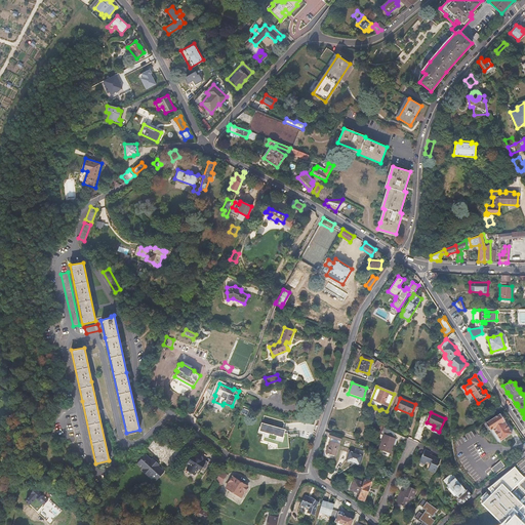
[(503,420),(505,420),(503,419),(507,417),(503,413),(500,414),(500,413),(486,422),(490,430),(492,428),(500,440),(512,433),(503,420)]
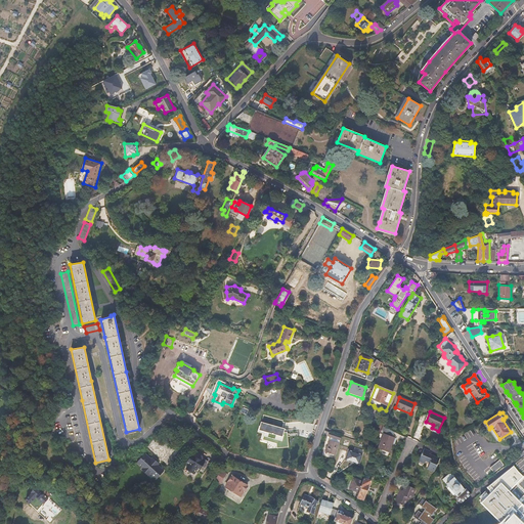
[(282,421),(263,415),(258,433),(265,434),(264,437),(282,442),(286,433),(287,429),(281,428),(284,423),(282,421)]
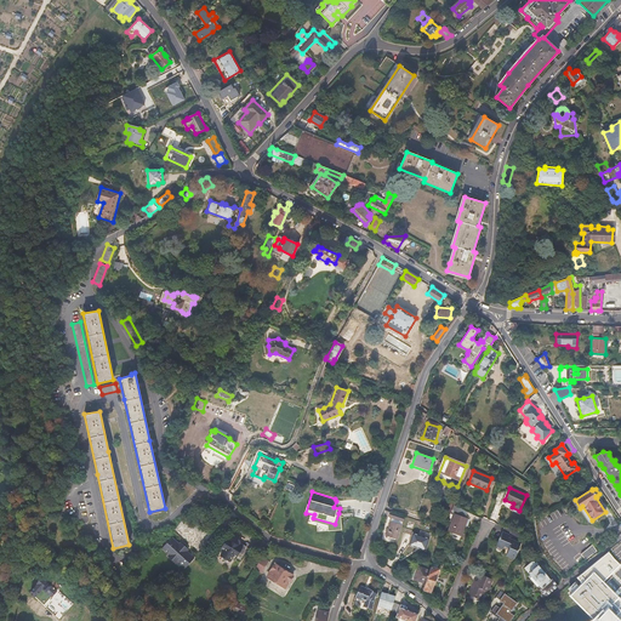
[(335,524),(313,518),(313,520),(330,525),(330,531),(342,529),(341,512),(339,513),(335,524)]
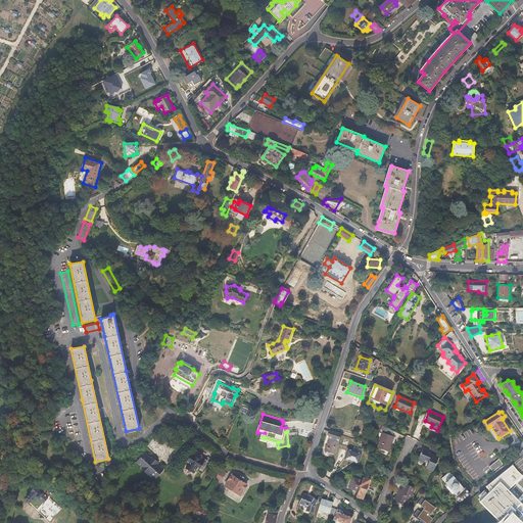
[(388,452),(391,444),(389,443),(392,436),(383,432),(377,446),(388,452)]
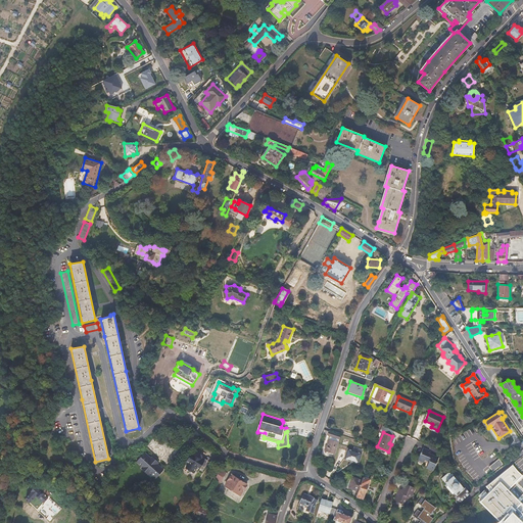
[(326,452),(335,455),(339,442),(330,439),(326,452)]
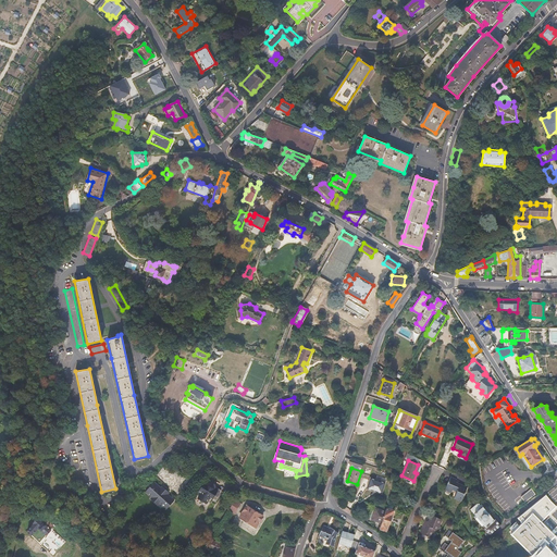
[(467,487),(455,483),(456,479),(450,477),(448,482),(447,482),(444,489),(452,492),(453,490),(458,491),(455,498),(461,500),(465,493),(467,487)]
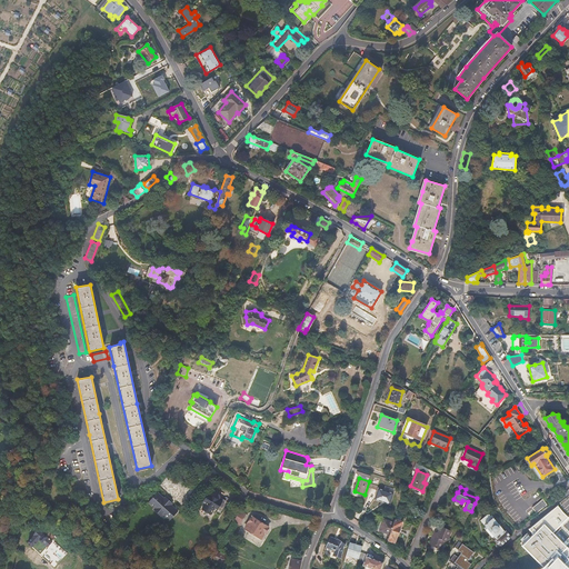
[(159,488),(151,497),(157,503),(156,505),(162,511),(165,510),(170,517),(179,507),(173,501),(175,499),(168,492),(166,495),(159,488)]
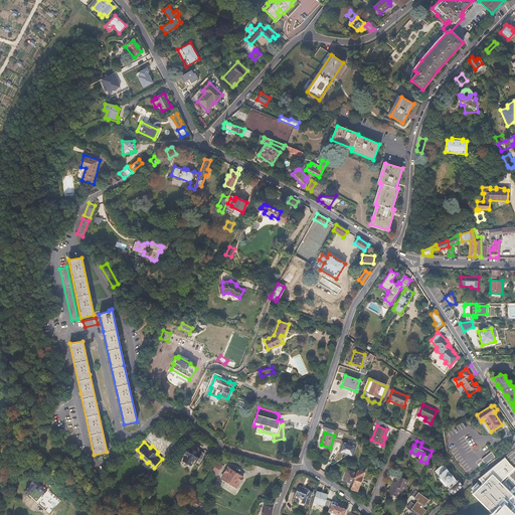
[(356,446),(342,442),(339,452),(353,457),(356,446)]
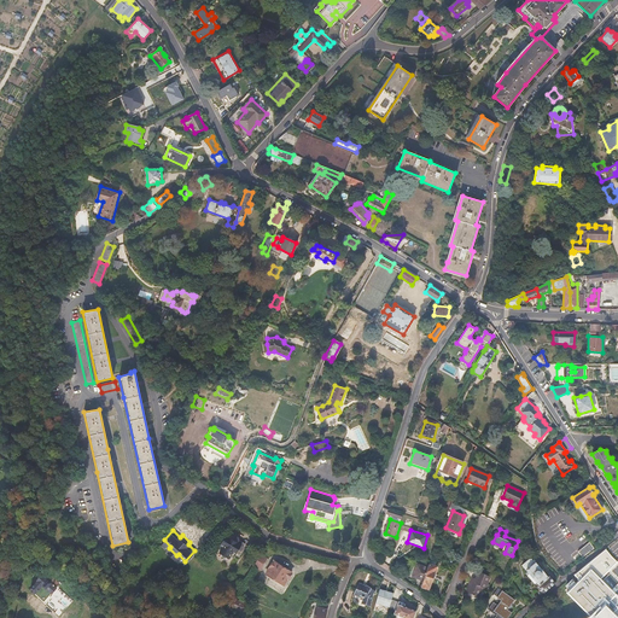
[(528,535),(519,531),(517,538),(524,542),(528,535)]
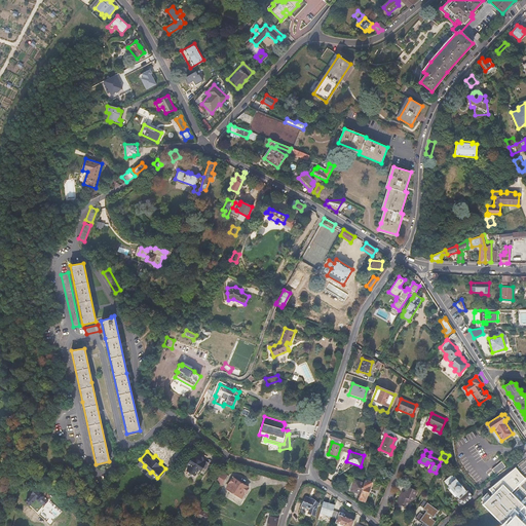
[(188,461),(190,463),(186,471),(194,476),(197,471),(200,472),(203,468),(204,468),(205,468),(207,467),(207,465),(209,462),(203,459),(202,457),(198,455),(196,455),(195,458),(191,456),(188,461)]
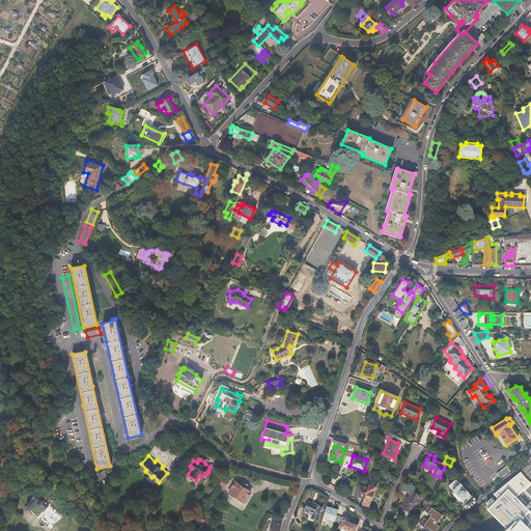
[(505,467),(496,475),(500,480),(509,472),(505,467)]
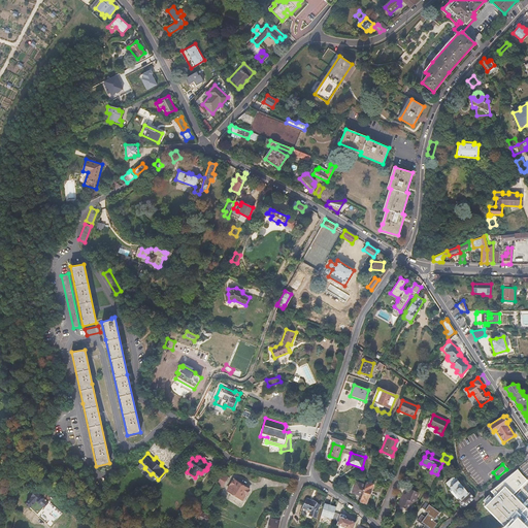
[(518,471),(517,470),(492,490),(490,491),(494,496),(485,506),(505,527),(504,527),(527,527),(527,518),(523,514),(527,509),(513,495),(516,492),(517,492),(520,490),(519,489),(527,481),(522,475),(518,471)]
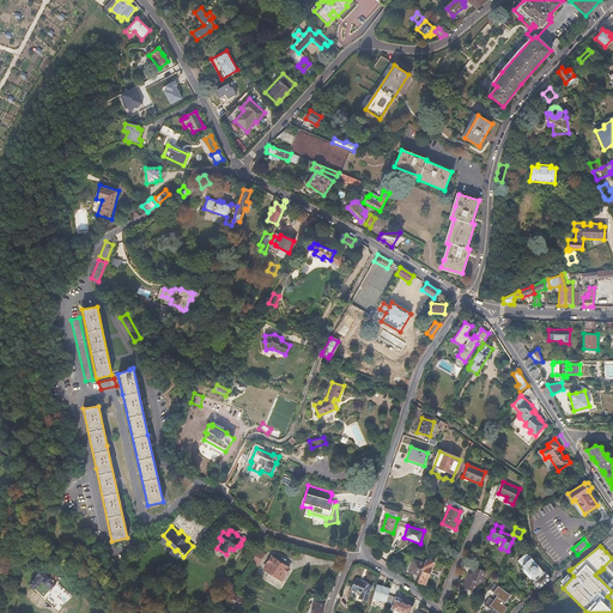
[(263,552),(259,550),(252,560),(256,564),(263,552)]
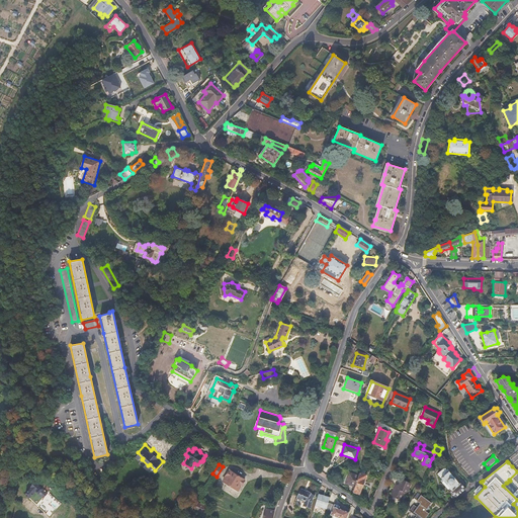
[(380,476),(383,467),(377,465),(374,473),(380,476)]
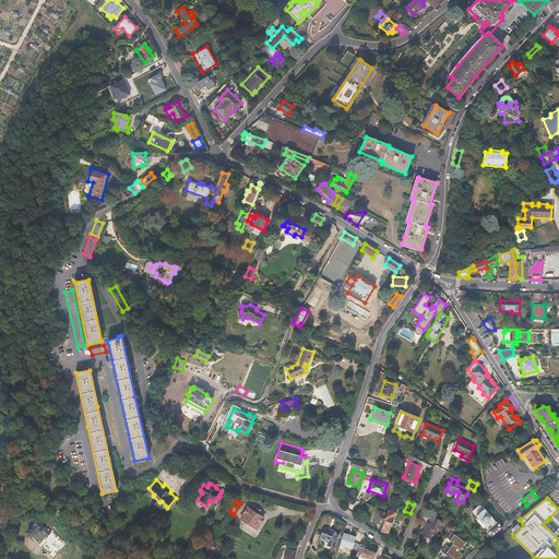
[(491,535),(501,526),(497,521),(496,522),(483,507),(483,508),(480,504),(473,511),(487,528),(487,530),(491,535)]
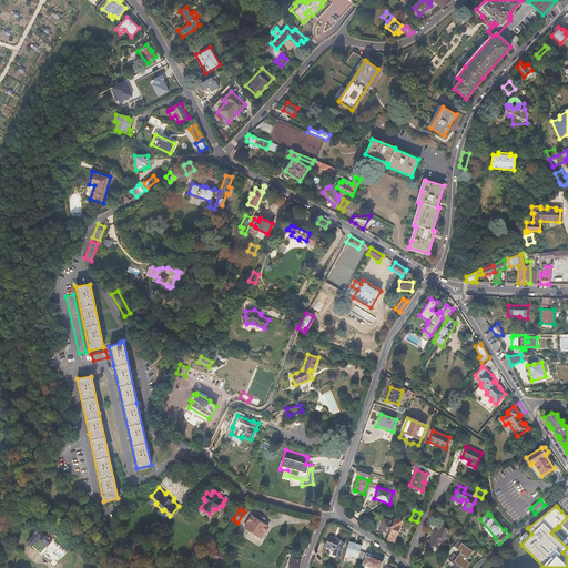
[(19,518),(17,520),(24,528),(30,524),(21,515),(19,517),(19,518)]
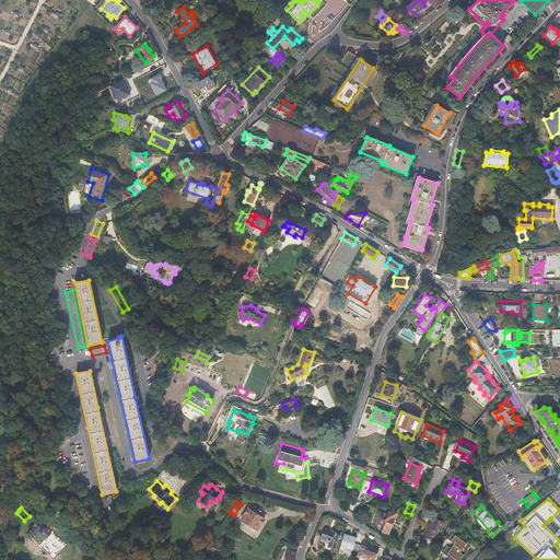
[(264,518),(247,509),(241,520),(256,529),(264,518)]
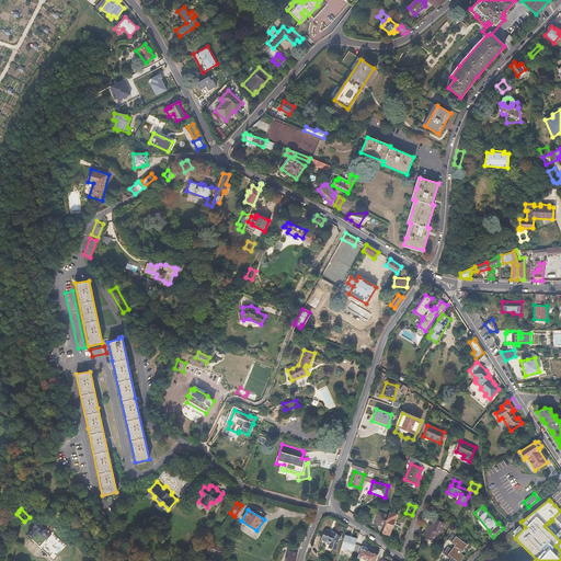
[(375,524),(384,527),(388,516),(379,513),(375,524)]
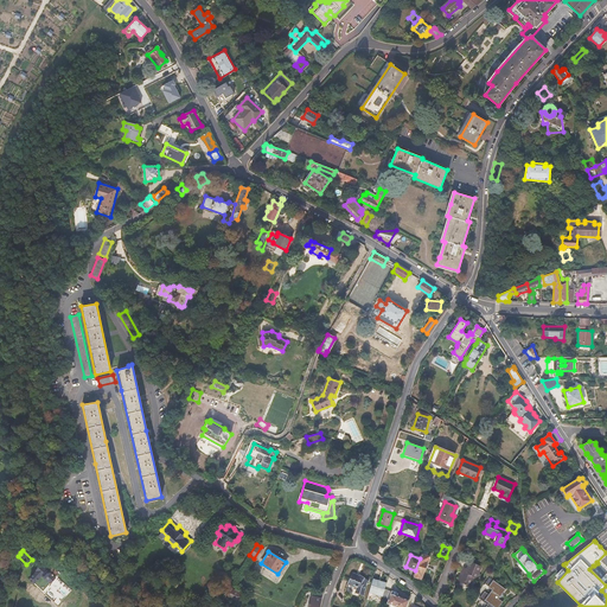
[(415,570),(414,576),(420,579),(426,562),(425,562),(427,556),(421,555),(420,558),(415,570)]
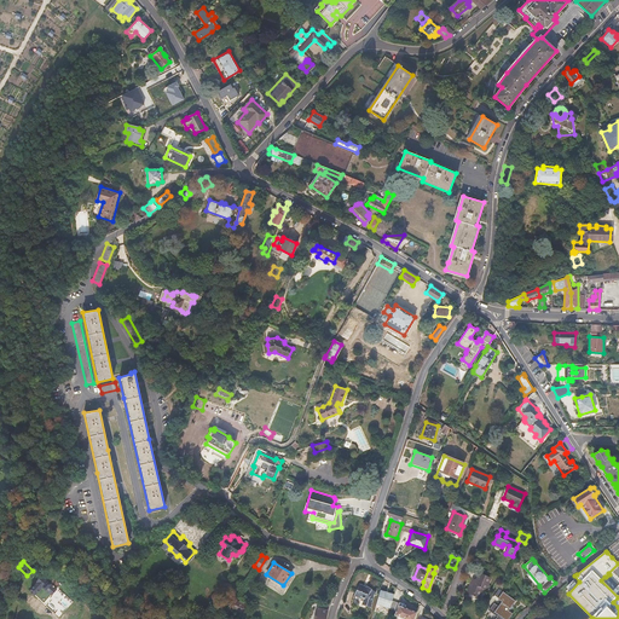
[(479,572),(475,579),(472,578),(467,593),(478,597),(482,589),(485,590),(487,584),(486,584),(490,577),(479,572)]
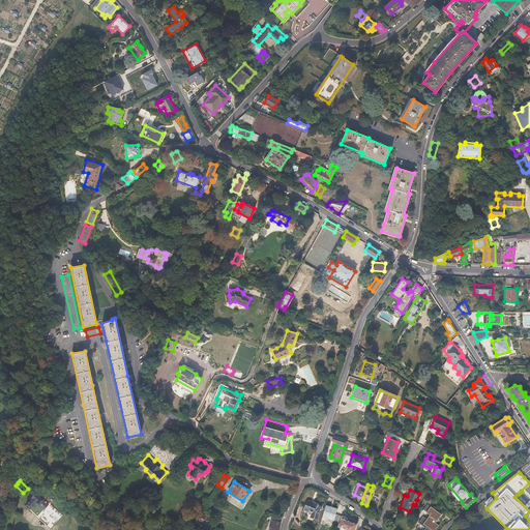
[(32,511),(39,518),(51,506),(48,504),(47,503),(42,499),(36,493),(31,497),(32,498),(26,504),(32,511)]
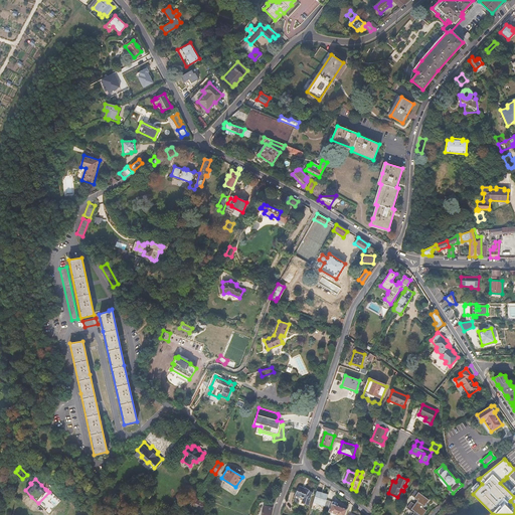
[(312,497),(311,497),(313,492),(305,487),(304,488),(299,486),(295,496),(303,499),(301,503),(309,505),(312,497)]
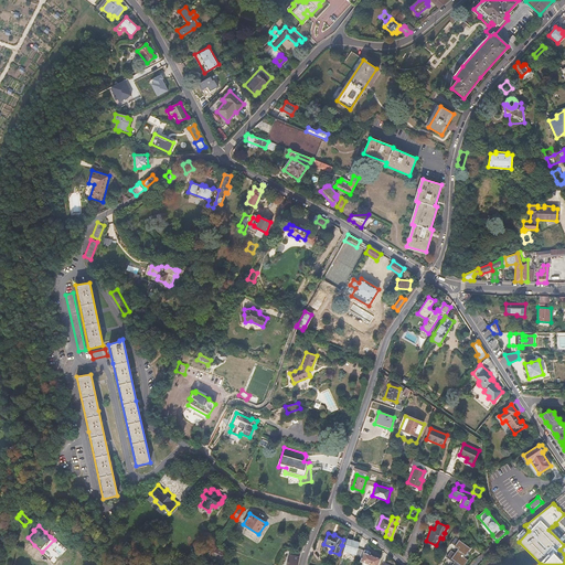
[(462,564),(476,551),(458,536),(454,542),(456,544),(446,555),(456,563),(452,564),(462,564)]
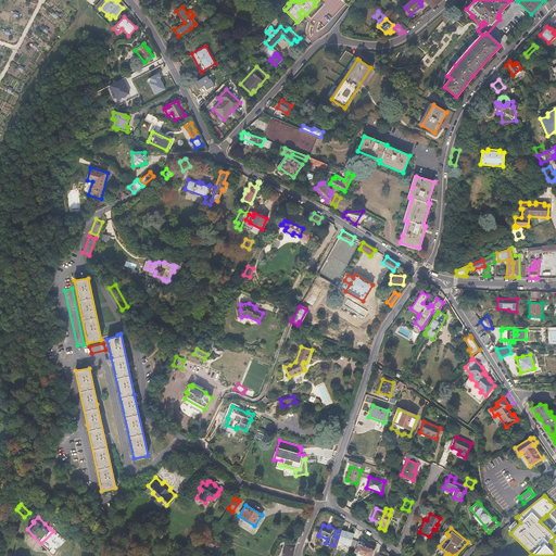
[(341,530),(336,550),(340,551),(342,543),(350,545),(352,540),(353,534),(341,530)]
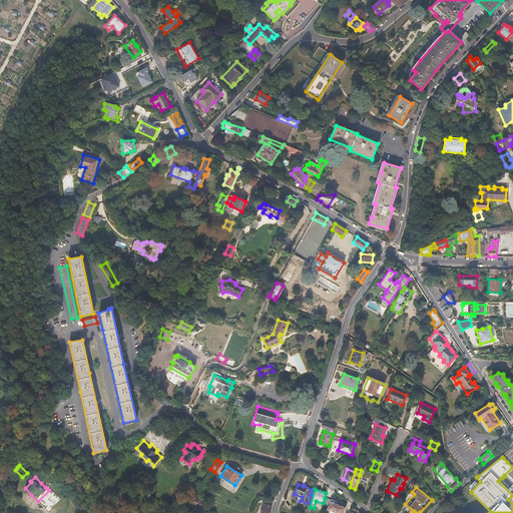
[(200,498),(195,496),(192,503),(197,505),(200,498)]
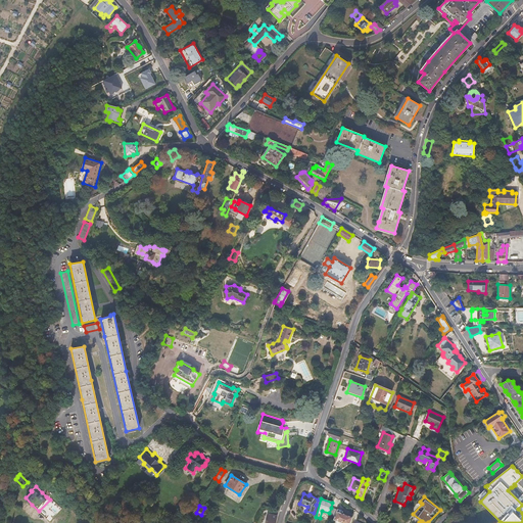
[(333,519),(342,522),(348,522),(352,514),(342,510),(341,511),(338,510),(337,510),(334,517),(333,519)]
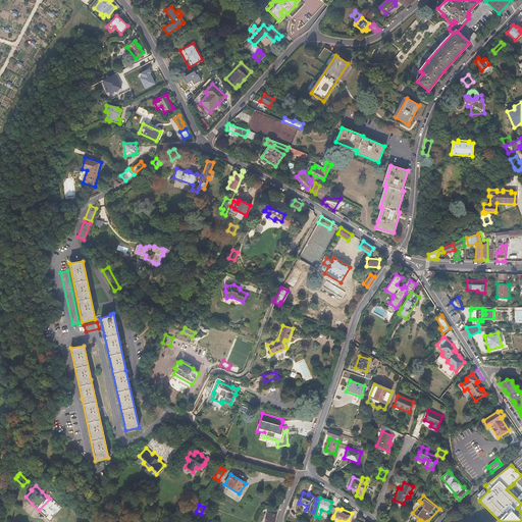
[(273,521),(275,515),(267,513),(264,521),(273,521)]
